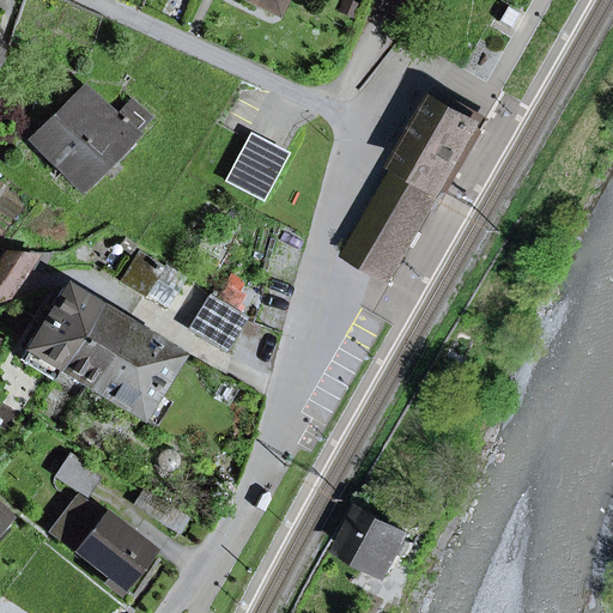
[(242,0),(273,14),(279,0),(242,0)]
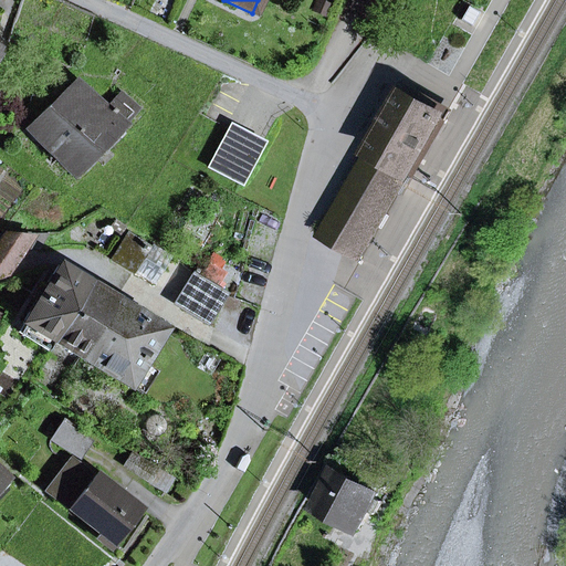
[(472,0),(460,0),(451,18),(470,28),(482,6),(472,0)]
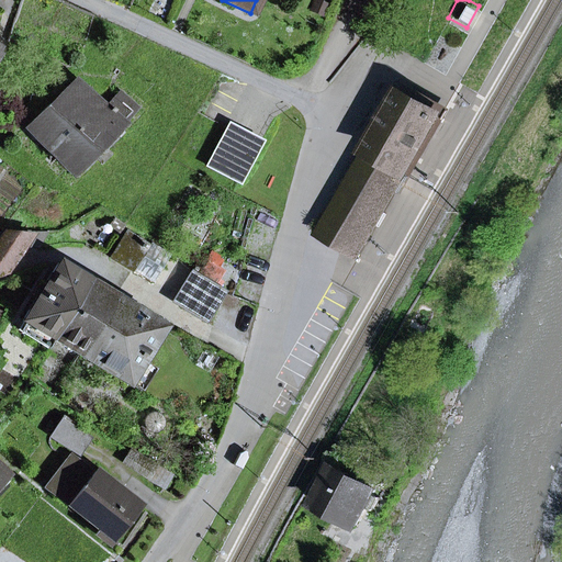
[(75,80),(27,126),(70,173),(122,124),(136,109),(120,93),(107,109),(75,80)]
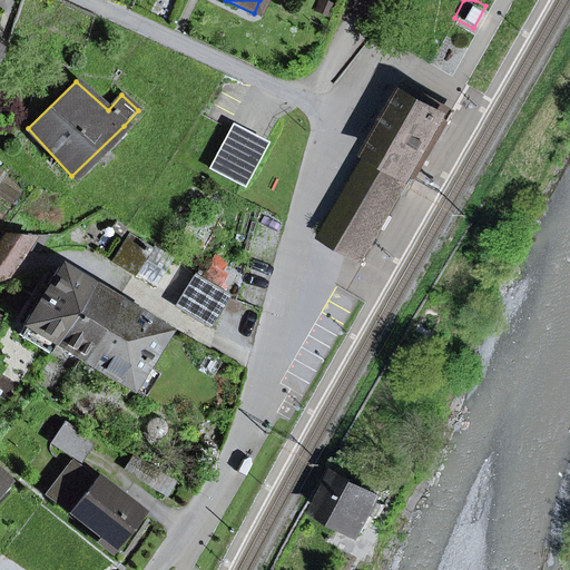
[(372,154),(412,177),(448,117),(406,94),(372,154)]
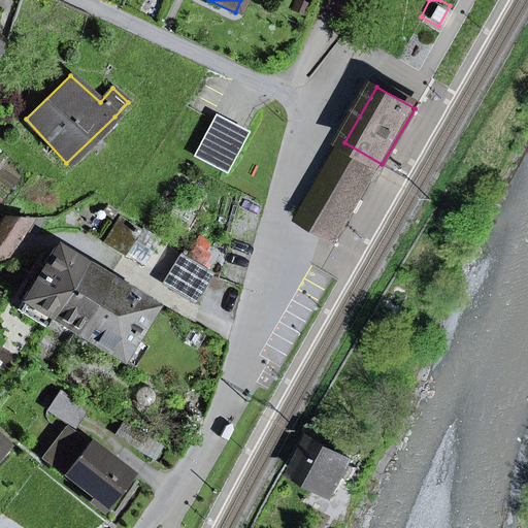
[(194,156),(225,172),(243,136),(213,120),(194,156)]
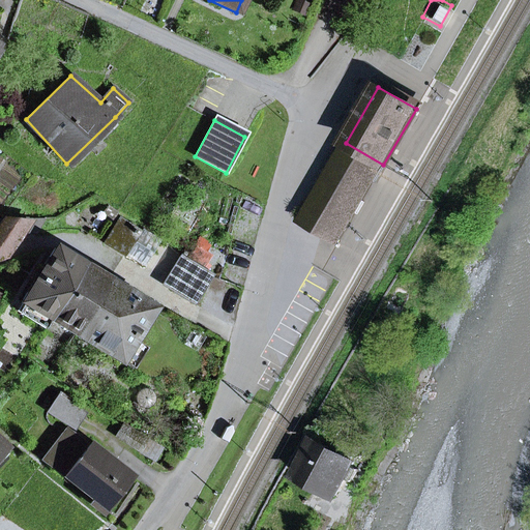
[(377,182),(387,166),(383,165),(346,143),(346,144),(349,146),(345,154),(341,152),(324,180),(330,184),(317,208),(311,204),(301,222),(322,233),(330,218),(345,227),(343,231),(345,232),(363,200),(357,196),(366,180),(373,184),(377,182)]
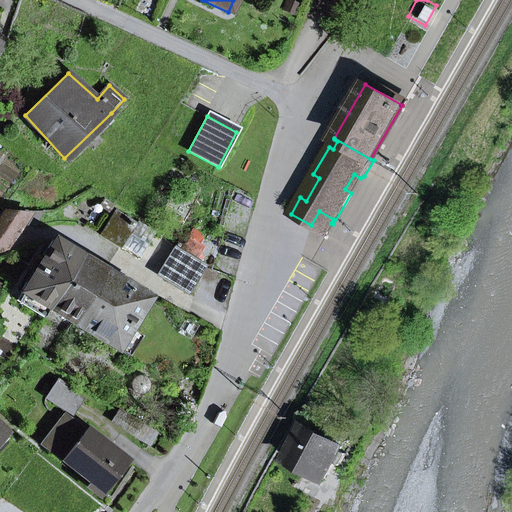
[(329,147),(333,149),(337,141),(334,139),(331,143),(329,147)]
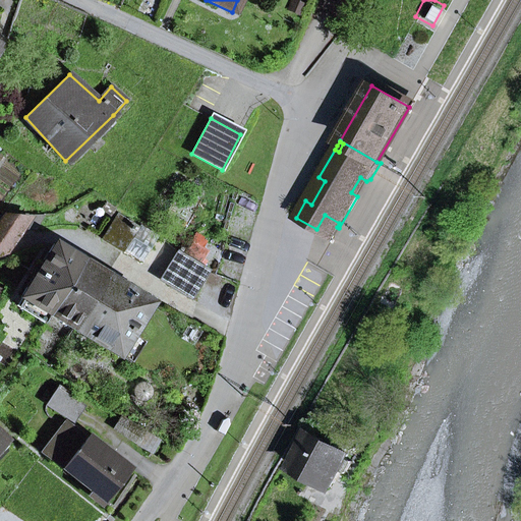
[(305,200),(311,205),(325,181),(319,177),(305,200)]
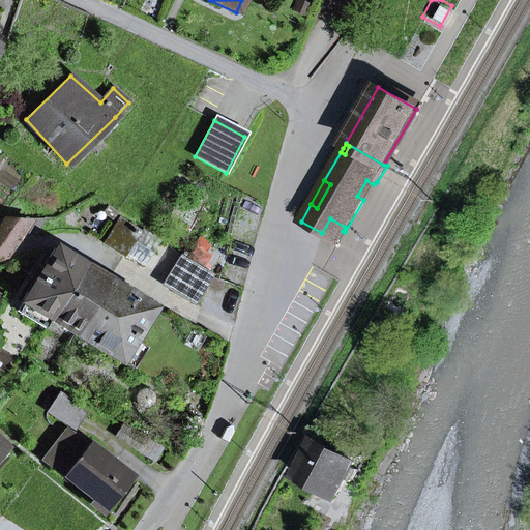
[(357,196),(363,200),(373,184),(366,180),(357,196)]
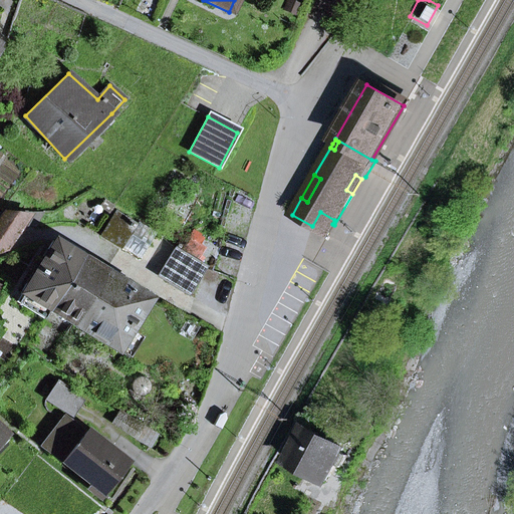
[(28,215),(4,212),(0,217),(0,250),(3,250),(20,226),(35,226),(44,213),(28,215)]
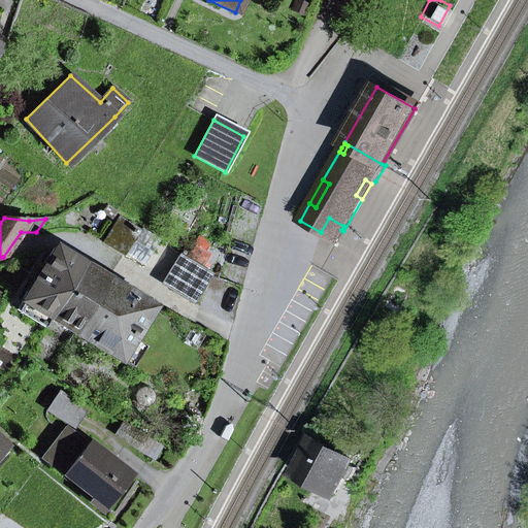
[(343,231),(341,230),(343,226),(329,218),(321,232),(337,241),(343,231)]
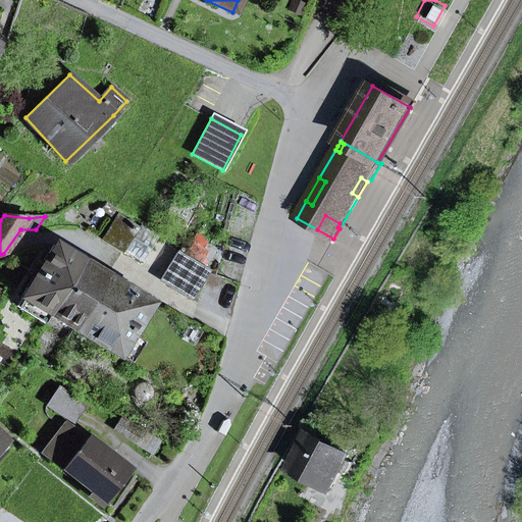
[(117,216),(102,240),(121,252),(137,228),(117,216)]
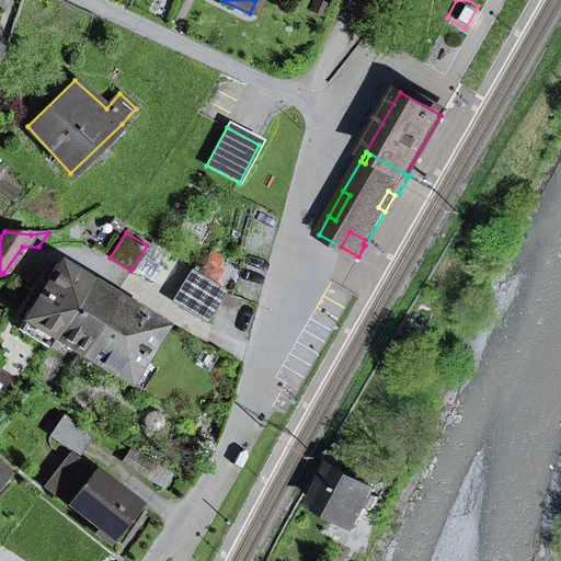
[(135,271),(145,277),(157,260),(146,253),(135,271)]
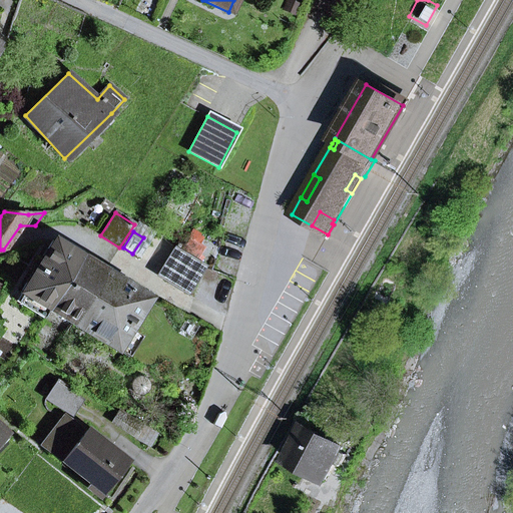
[(49,310),(81,259),(53,241),(16,301),(42,318),(48,309),(49,310)]
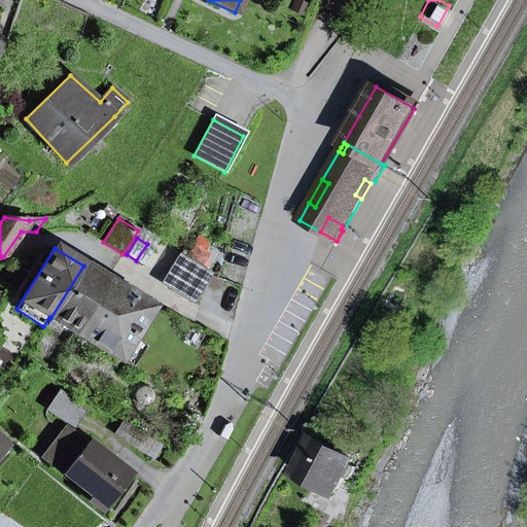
[(167,285),(192,302),(209,275),(183,258),(167,285)]
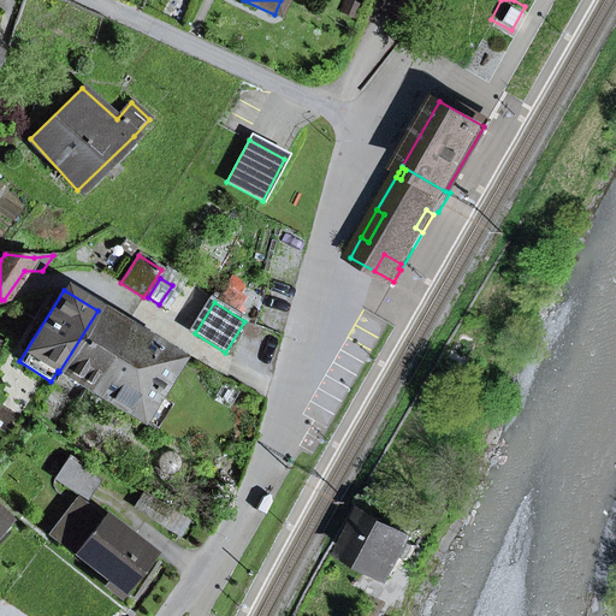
[(88,389),(125,327),(98,311),(59,372),(88,389)]
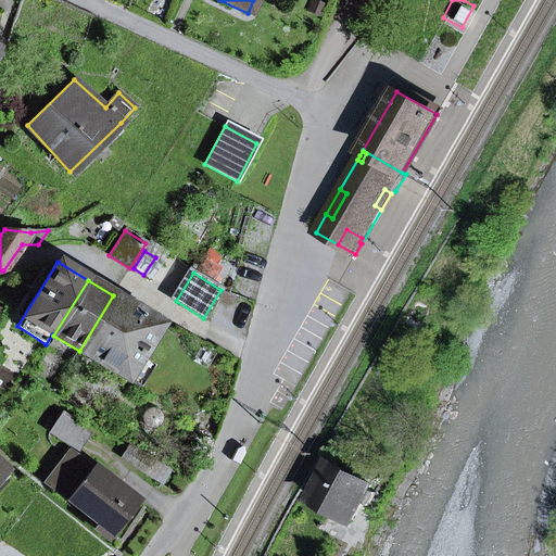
[(138,357),(159,324),(113,295),(79,351),(125,379),(138,357)]
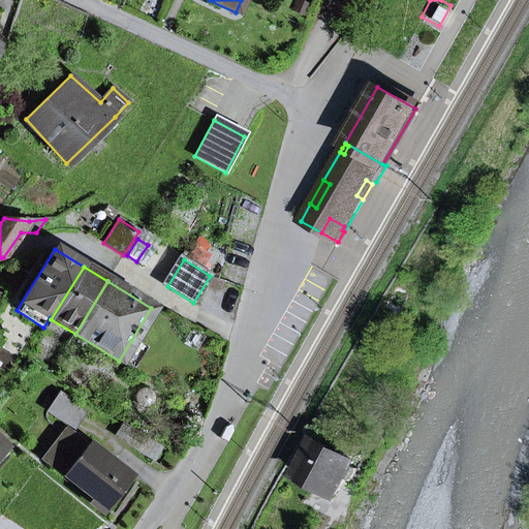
[(119,361),(131,369),(144,348),(131,340),(119,361)]
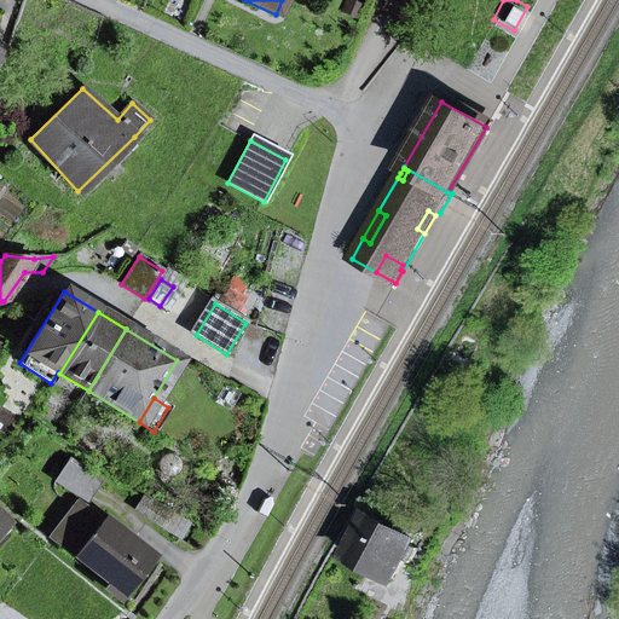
[(56,481),(87,501),(98,484),(67,464),(56,481)]
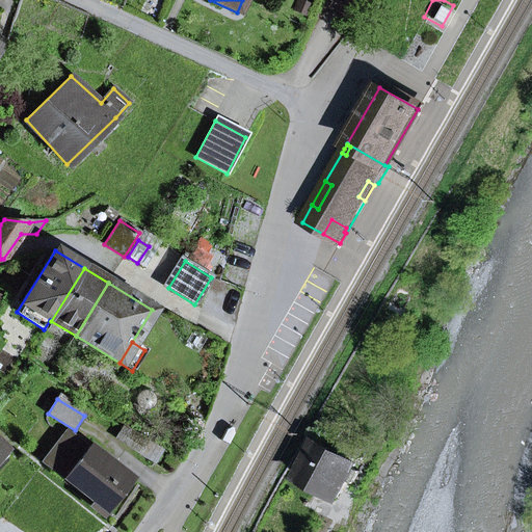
[(141,454),(150,442),(124,425),(115,437),(141,454)]
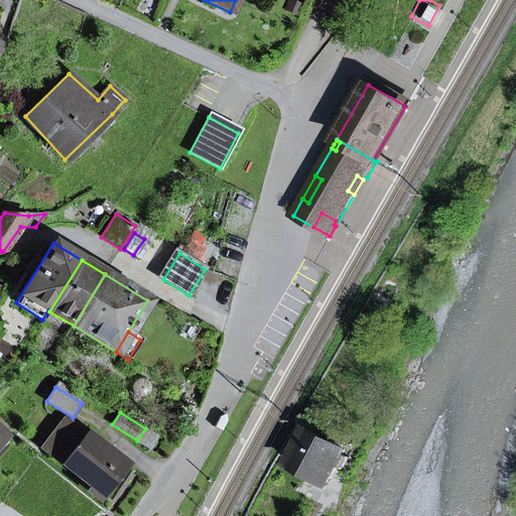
[(86,433),(82,438),(60,422),(40,447),(102,496),(126,465),(86,433)]
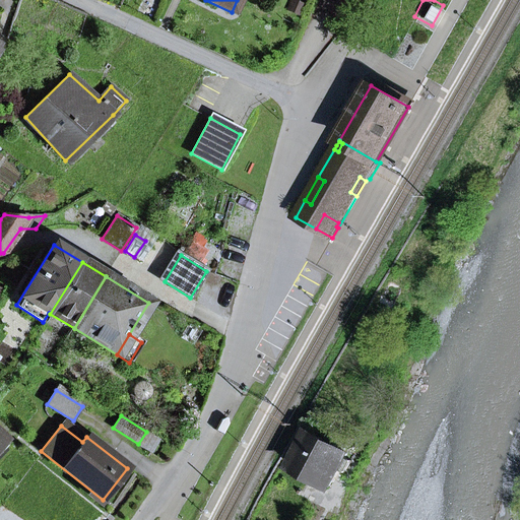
[(146,432),(138,444),(151,453),(159,440),(146,432)]
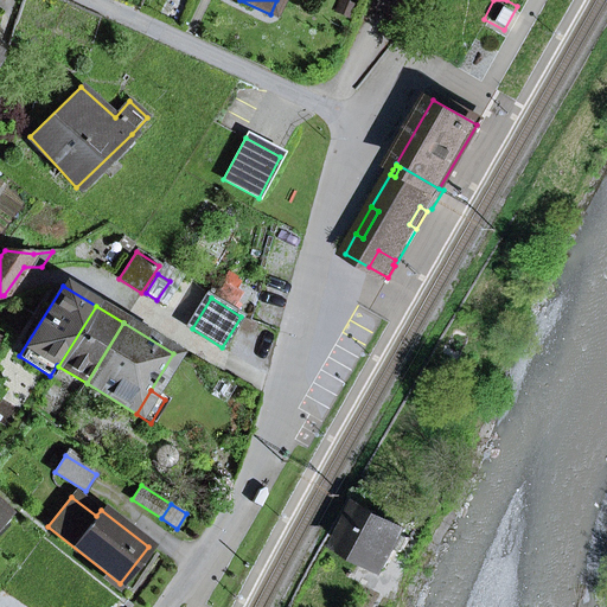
[(400,558),(408,543),(401,540),(406,530),(362,506),(340,545),(384,569),(393,554),(400,558)]
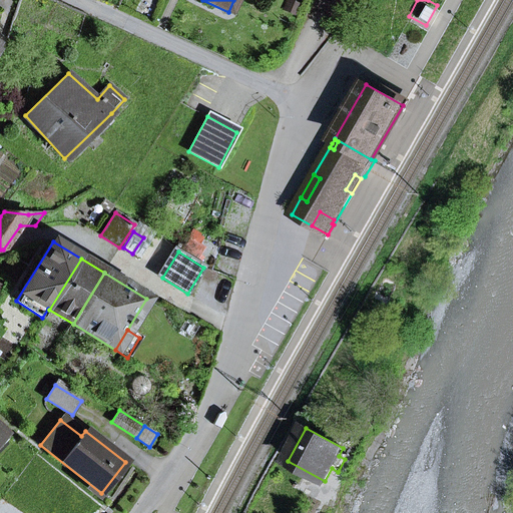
All buildings are outlined.
